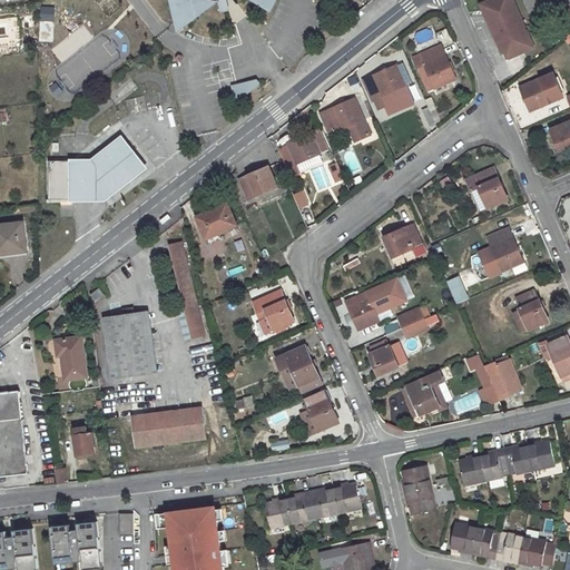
[(169,0),(176,23),(178,32),(196,19),(179,22),(174,0),(169,0)]
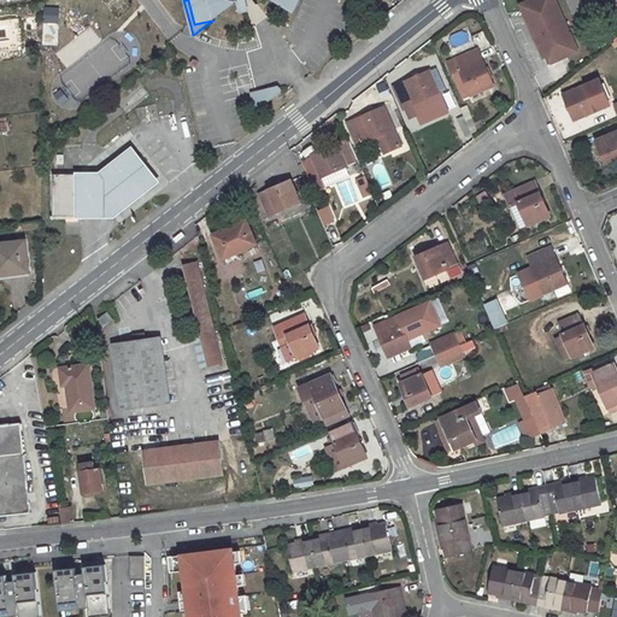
[(212,21),(212,18),(235,0),(271,0),(292,12),(297,6),(298,0),(188,0),(194,24),(212,21)]
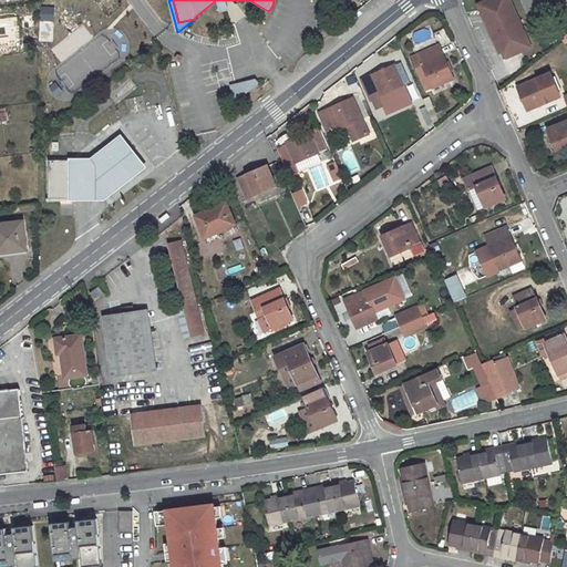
[(497,40),(505,58),(531,47),(508,0),(487,0),(481,3),(485,12),(486,12),(490,19),(488,20),(494,33),(496,32),(498,39),(497,40)]
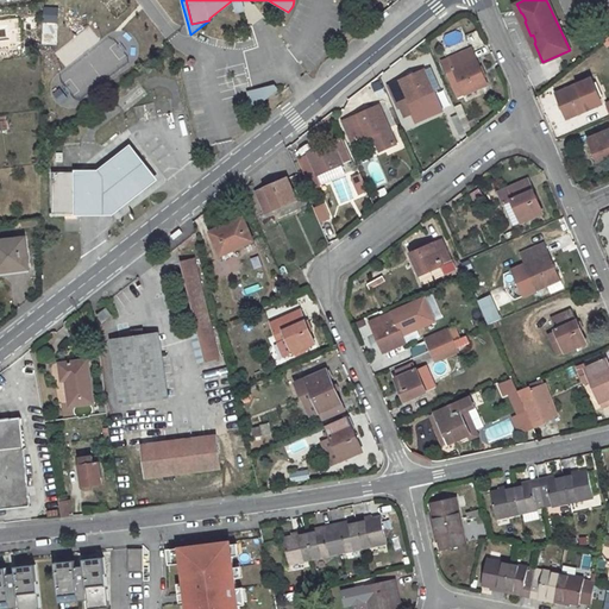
[(476,32),(469,36),(475,48),(482,44),(476,32)]
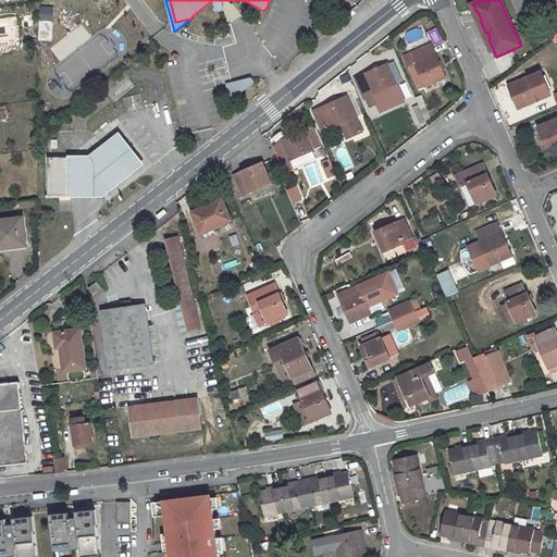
[(430,45),(405,56),(409,65),(415,63),(425,87),(445,78),(430,45)]
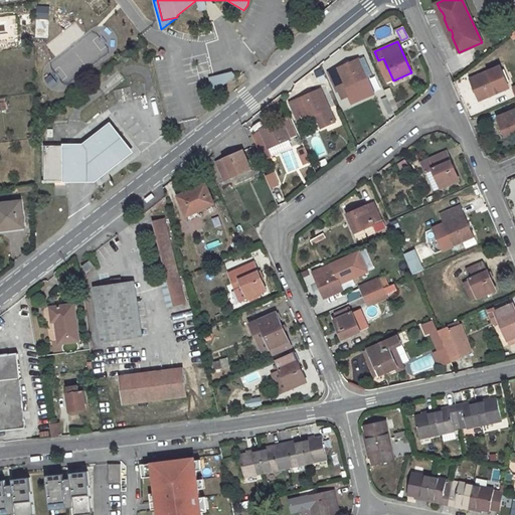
[(337,70),(329,74),(336,92),(338,91),(342,99),(348,96),(344,88),(366,77),(358,59),(336,69),(337,70)]
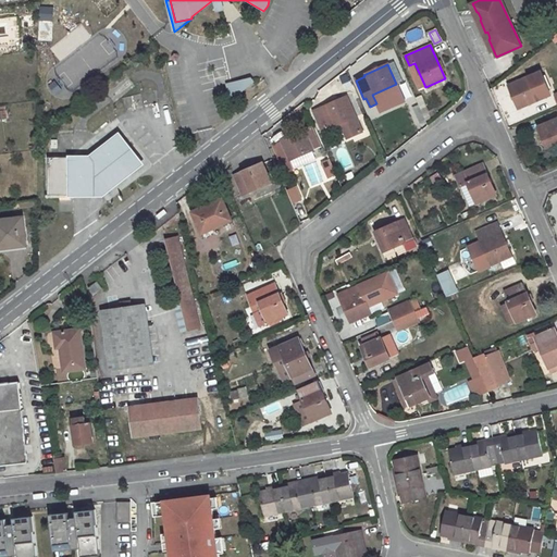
[(541,72),(508,86),(519,109),(552,95),(541,72)]
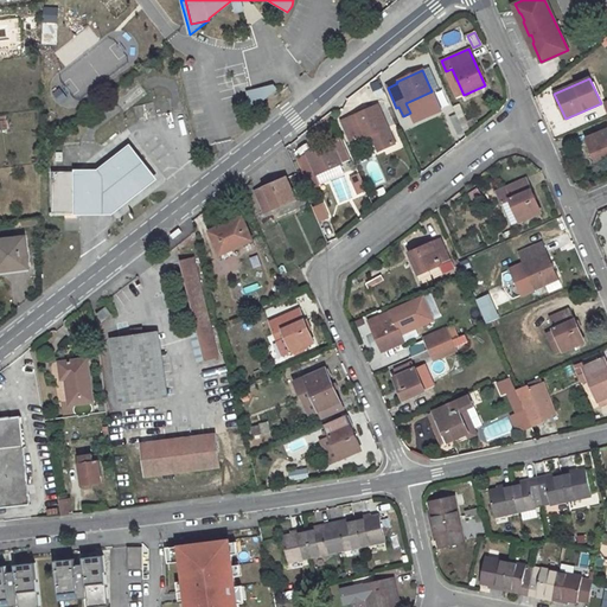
[(377,106),(342,121),(351,144),(372,134),(379,151),(394,145),(377,106)]
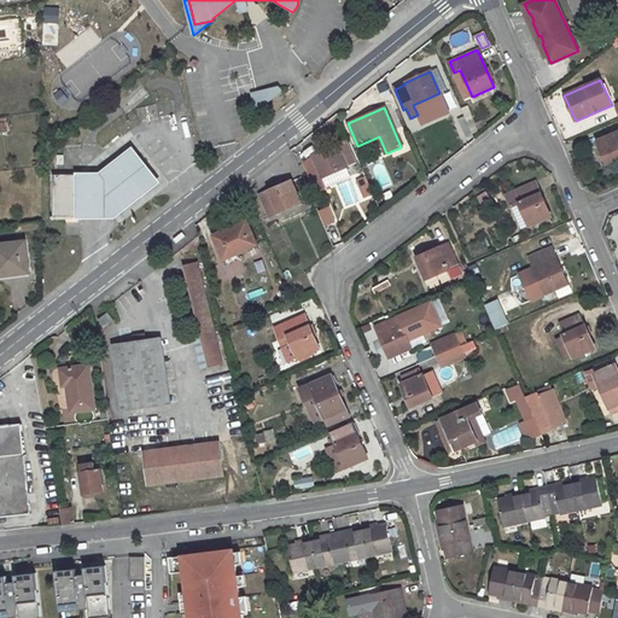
[(471,116),(465,120),(468,128),(474,126),(471,116)]
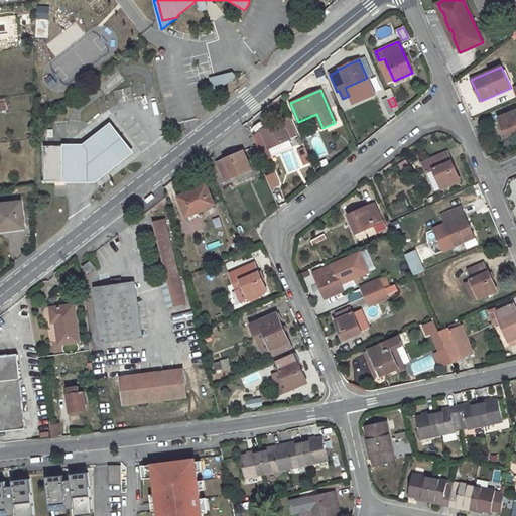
[(388,100),(384,102),(389,113),(393,111),(391,107),(388,100)]
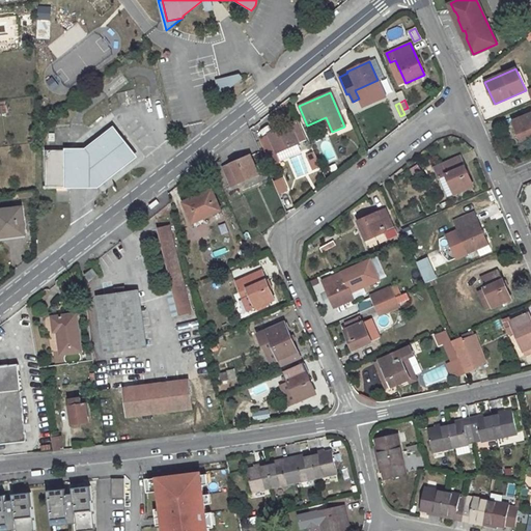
[(521,141),(530,136),(530,112),(512,121),(521,141)]
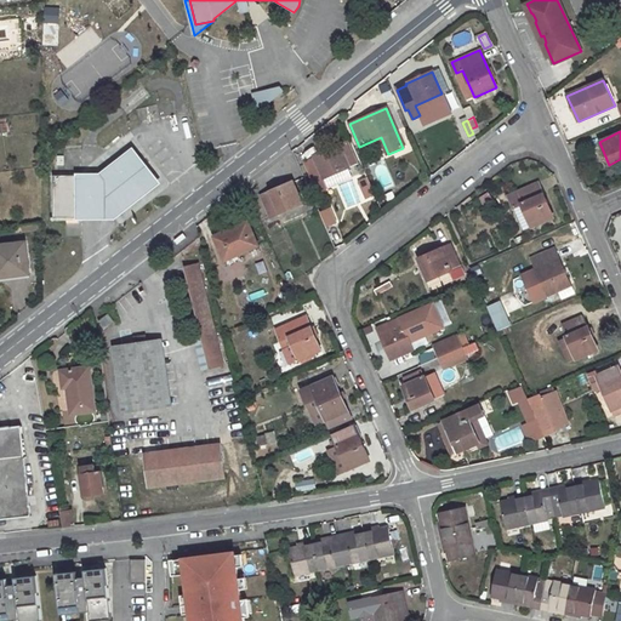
[(306,159),(315,152),(311,143),(300,151),(306,159)]
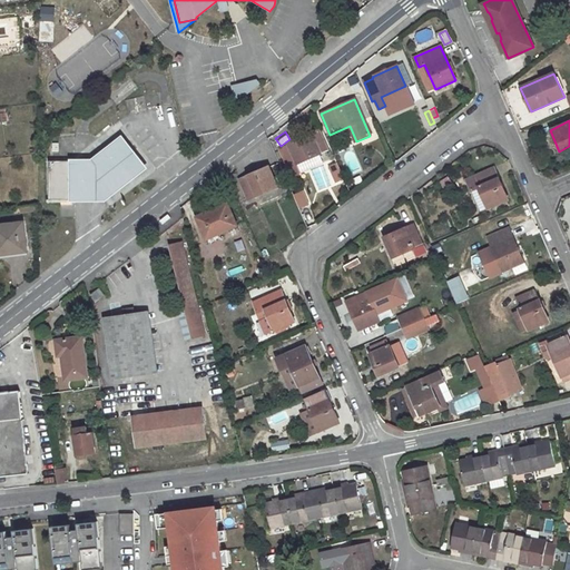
[(287,145),(278,149),(286,167),(295,164),(296,165),(327,149),(324,143),(316,146),(311,134),(287,144),(287,145)]
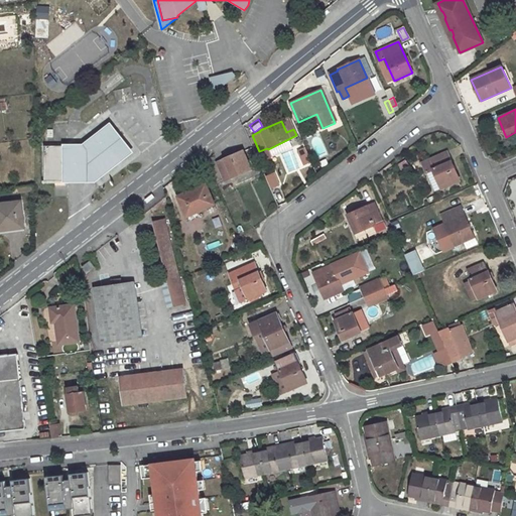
[(83,144),(63,144),(63,146),(63,183),(95,183),(134,152),(110,123),(83,144)]
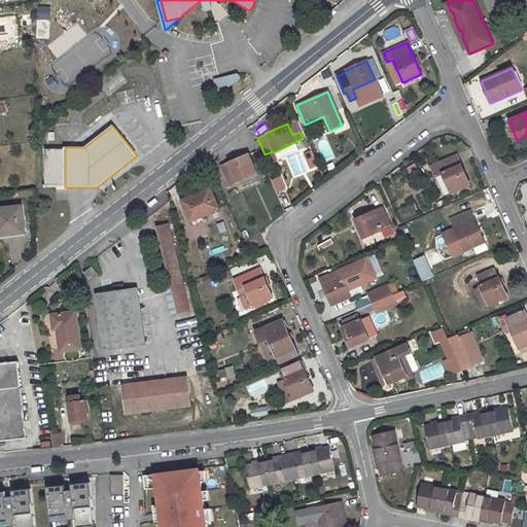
[(44,148),(44,187),(65,187),(65,149),(44,148)]
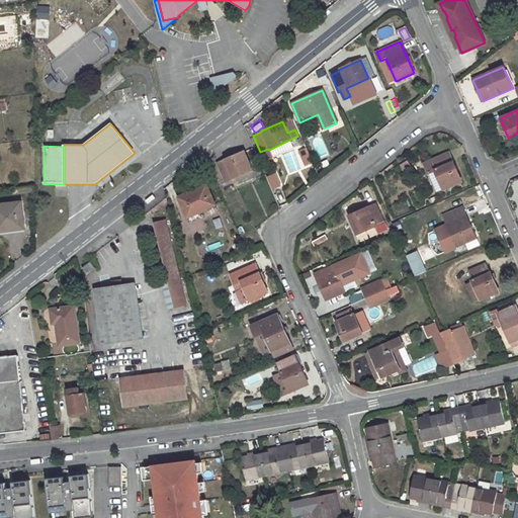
[(307,148),(298,150),(304,166),(312,164),(307,148)]
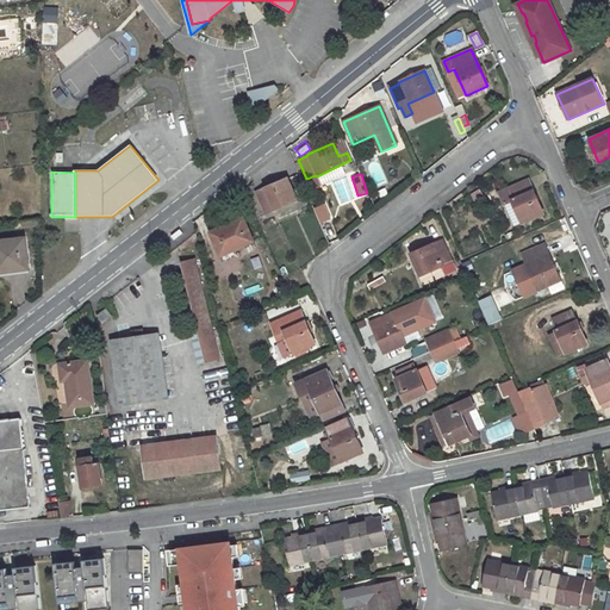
[(287,179),(255,193),(265,215),(297,200),(287,179)]
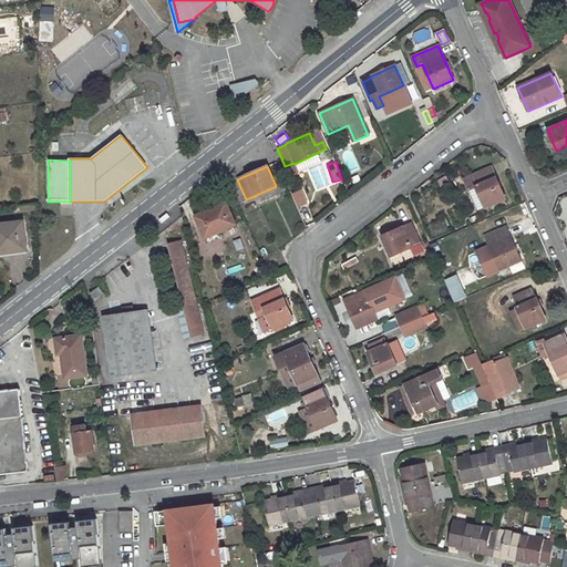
[(491,167),(463,179),(468,191),(476,187),(485,207),(505,198),(491,167)]
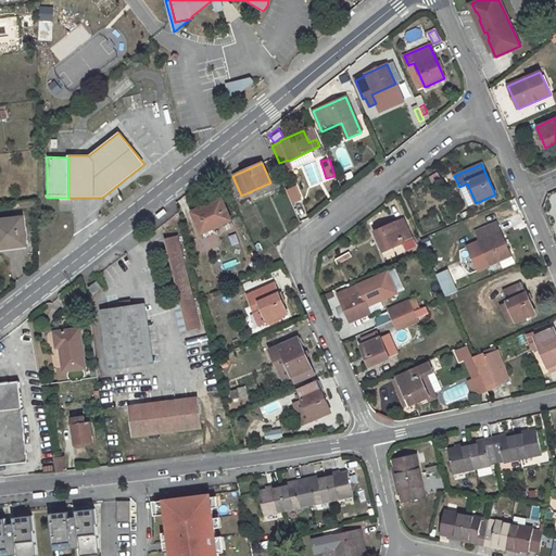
[(467,184),(459,187),(468,206),(476,203),(467,184)]
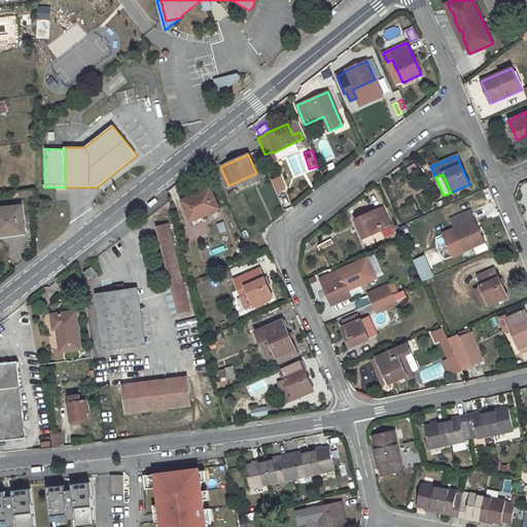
[(281,175),(271,179),(276,194),(287,189),(281,175)]
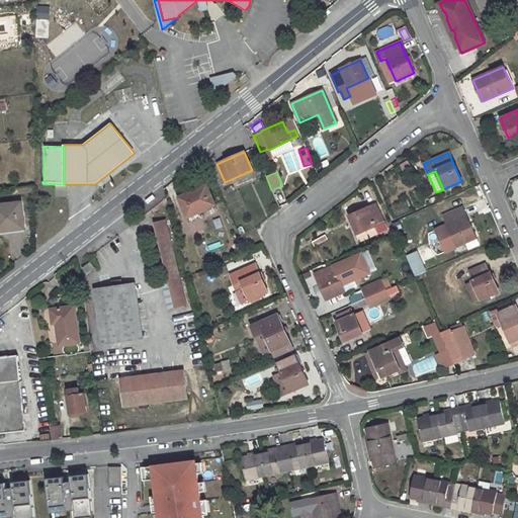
[(461,181),(443,189),(446,195),(464,188),(461,181)]
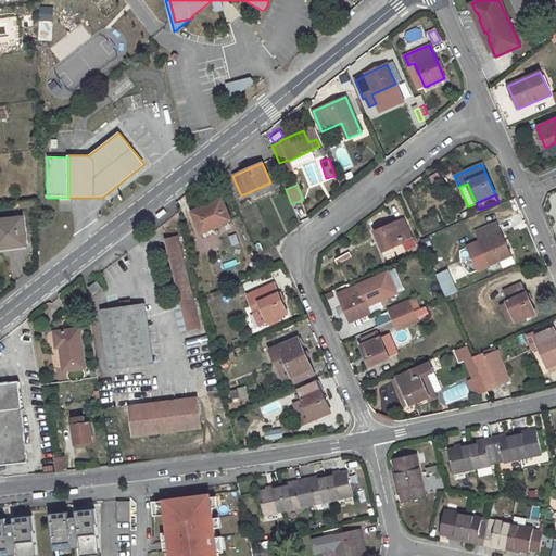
[(222,199),(206,206),(207,207),(192,214),(201,234),(230,220),(222,199)]
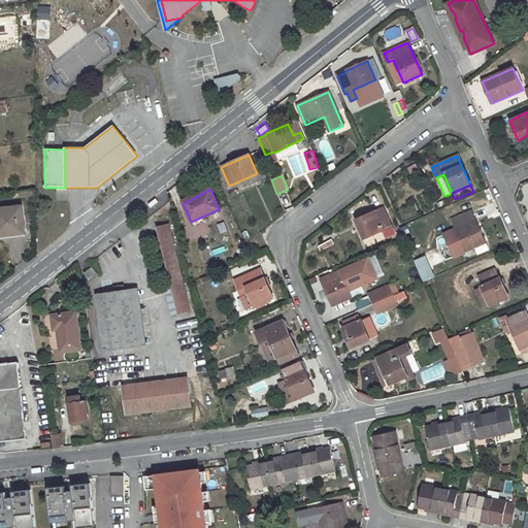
[(463,205),(448,211),(451,219),(466,211),(463,205)]
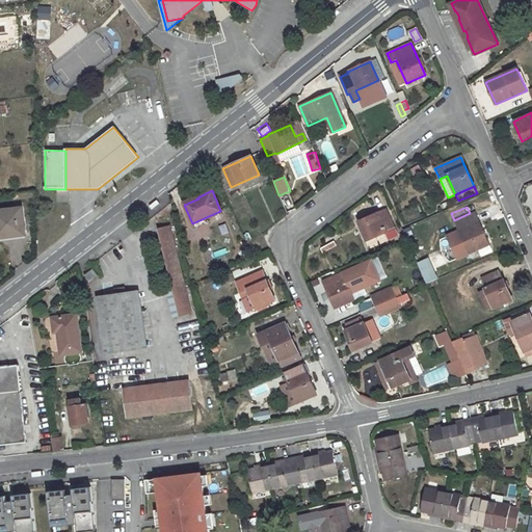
[(21,208),(0,210),(0,237),(24,235),(21,208)]
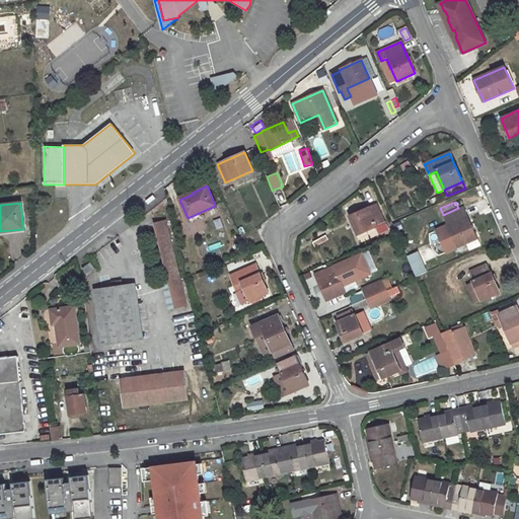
[(376,205),(349,217),(357,235),(376,226),(379,234),(387,230),(376,205)]
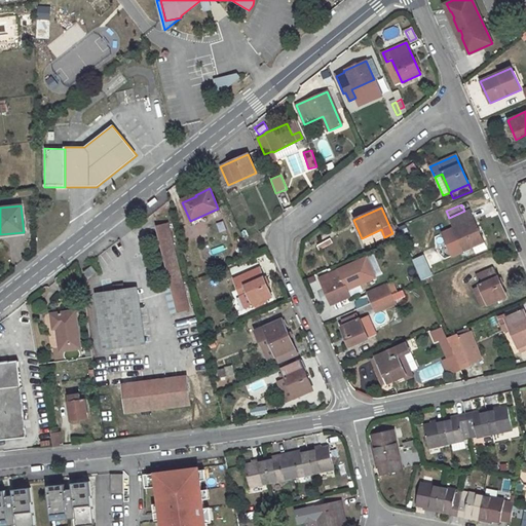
[(470,212),(445,222),(450,231),(454,229),(464,251),(477,246),(479,251),(485,248),(470,212)]
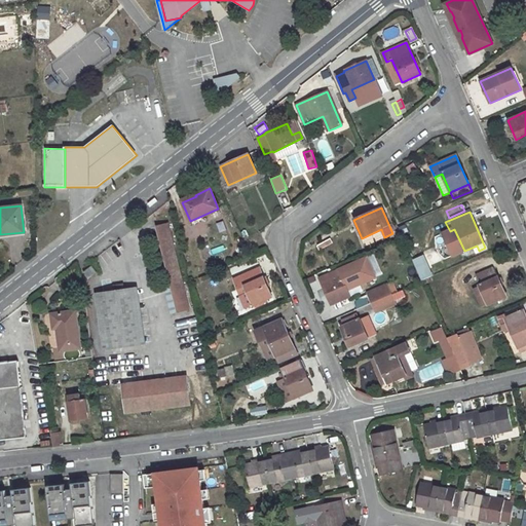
[(167,224),(156,227),(170,279),(178,312),(188,309),(167,224)]
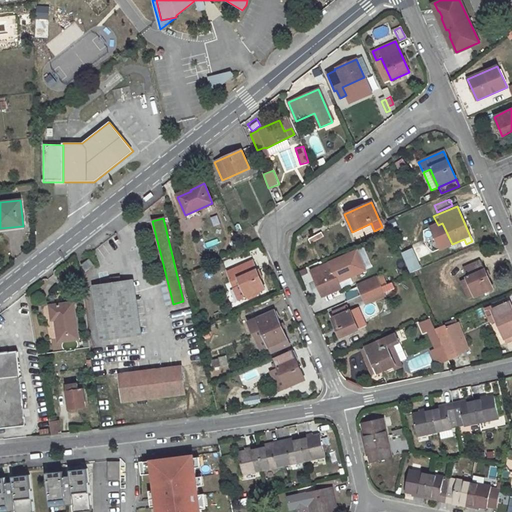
[(318,231),(308,237),(309,240),(320,235),(318,231)]
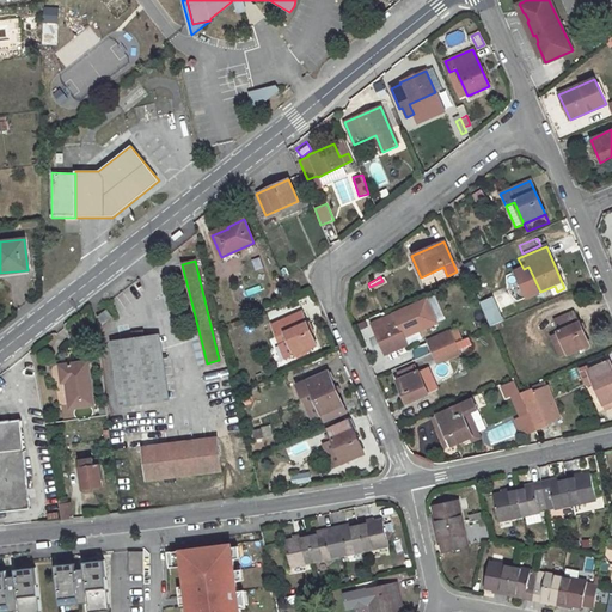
[(555,286),(540,292),(543,298),(557,292),(555,286)]
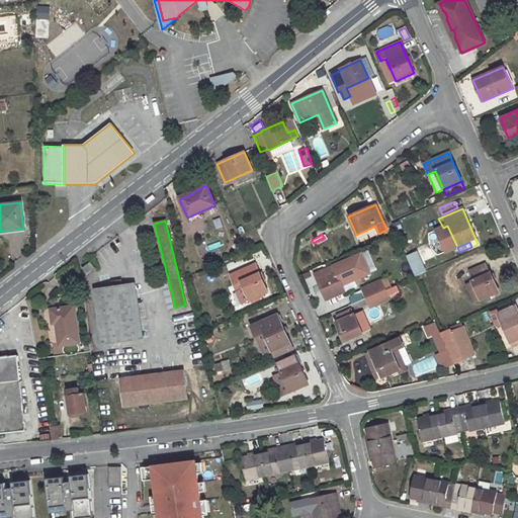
[(414,253),(409,255),(418,275),(425,272),(421,262),(418,261),(414,253)]
